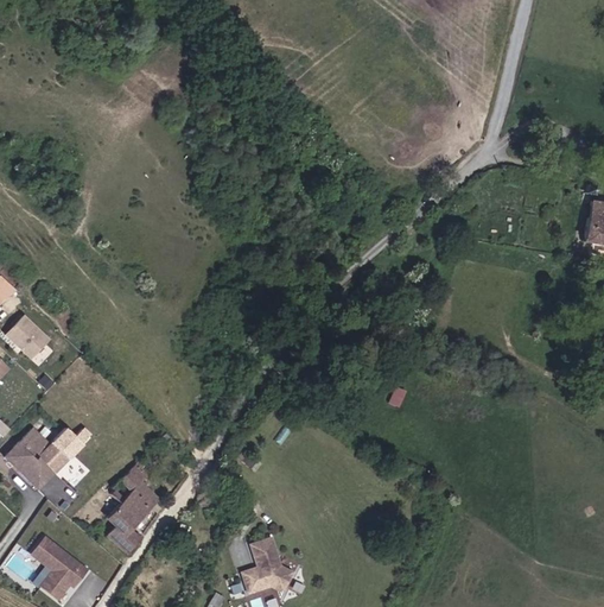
[(586,191),(593,193),(596,184),(587,183),(586,191)]
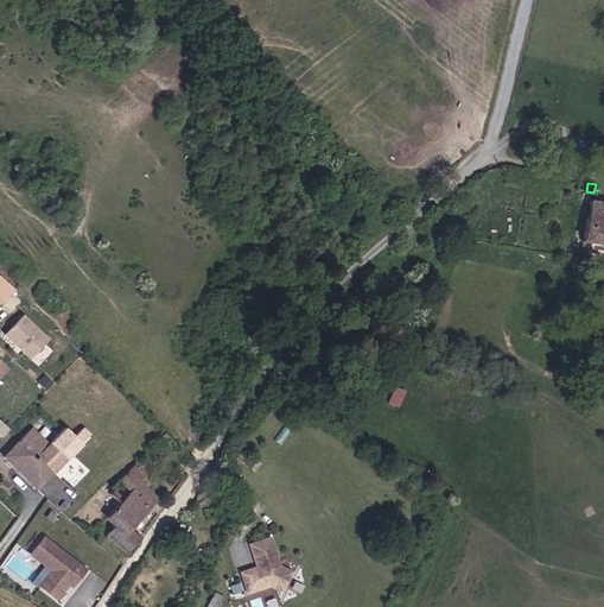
[(603,202),(592,201),(584,240),(603,244),(603,202)]
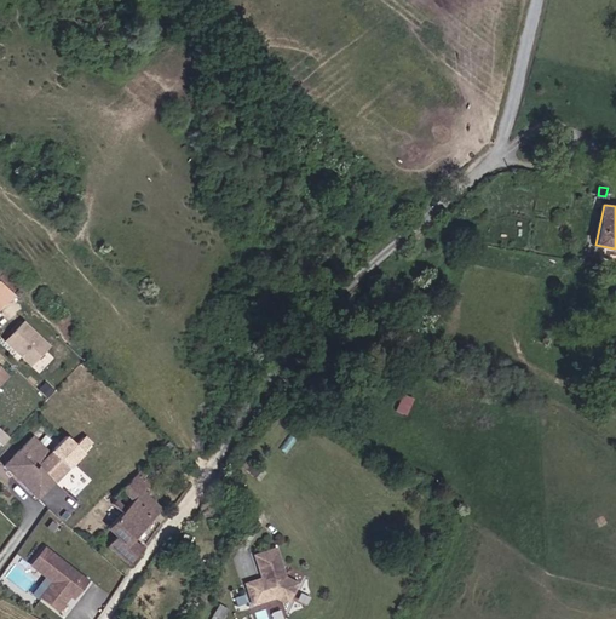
[(0,281),(0,310),(0,311),(21,296),(4,279),(0,281)]
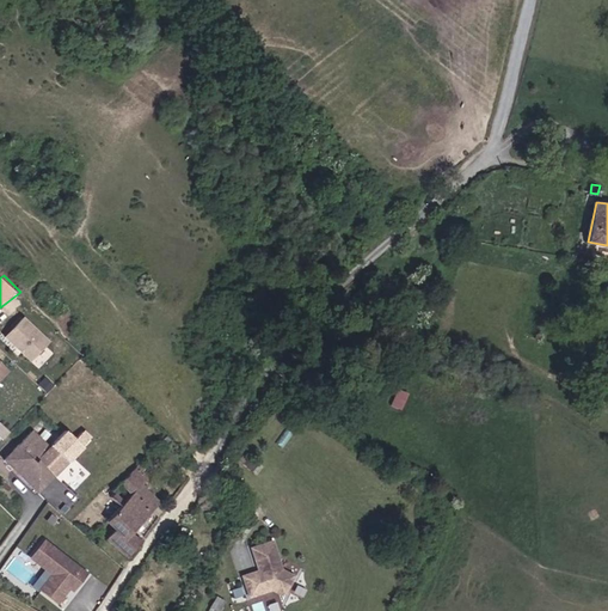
[(29,316),(10,334),(35,360),(54,341),(29,316)]
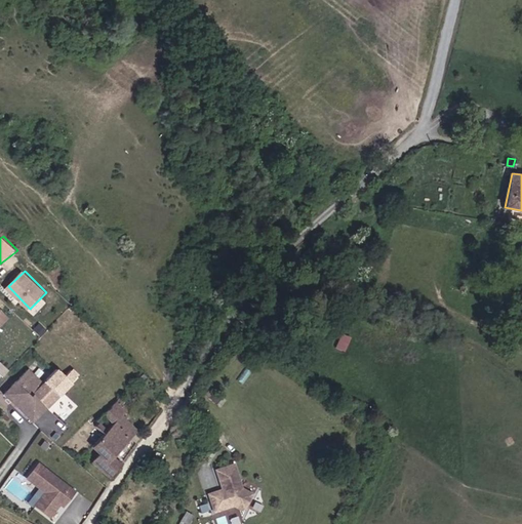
[(0,309),(0,326),(9,318),(0,309)]
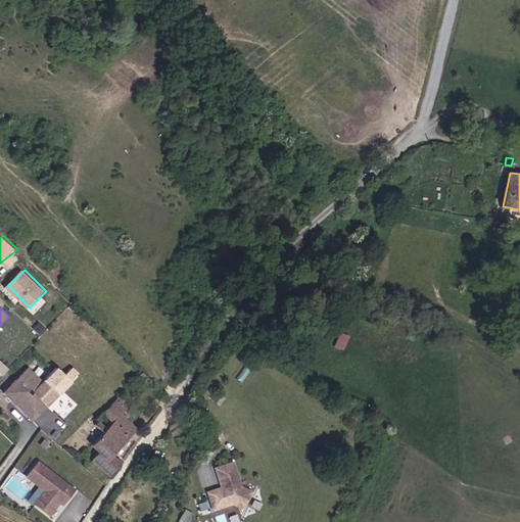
[(346,347),(351,333),(342,330),(338,344),(346,347)]
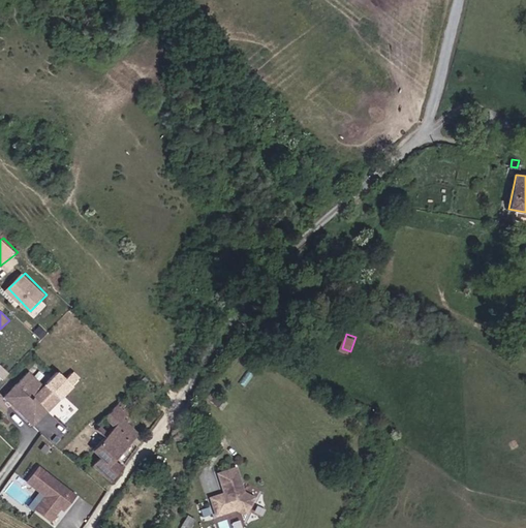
[(34,425),(79,378),(73,373),(67,379),(59,371),(44,385),(30,371),(5,397),(34,425)]
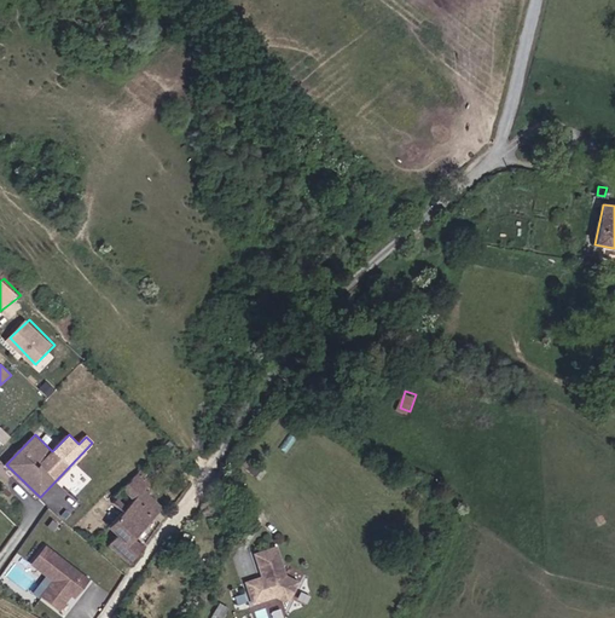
[(264,469),(255,461),(249,468),(257,475),(264,469)]
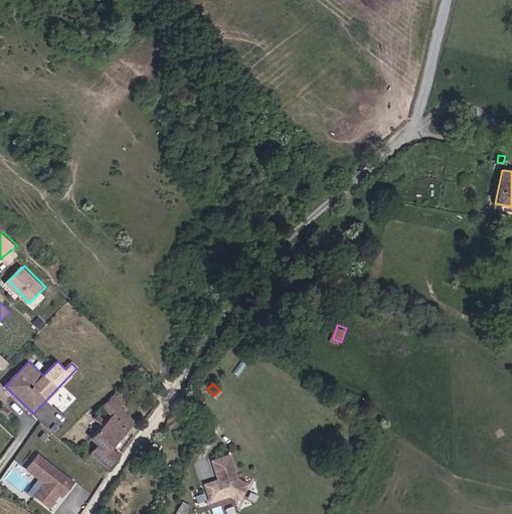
[(113,449),(136,422),(122,407),(127,401),(122,396),(124,394),(124,393),(124,392),(124,391),(123,390),(122,390),(121,389),(120,389),(111,398),(103,406),(112,415),(91,439),(98,446),(92,453),(112,470),(122,455),(113,449)]
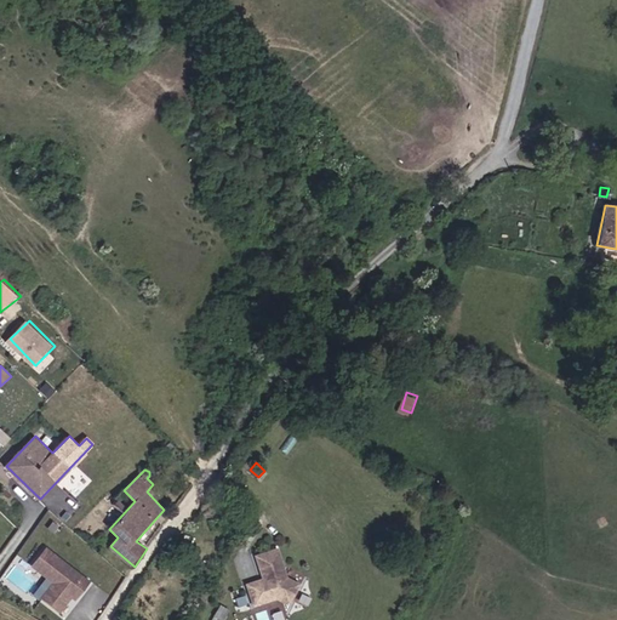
[(60,580),(47,597),(66,612),(76,597),(80,599),(95,581),(51,547),(39,564),(60,580)]
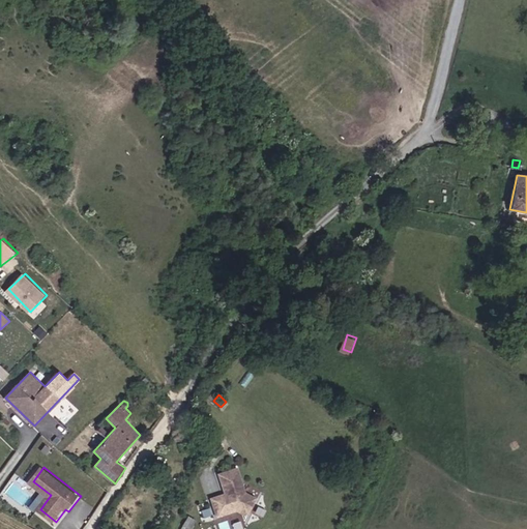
[(246,493),(237,468),(221,474),(227,494),(228,498),(214,503),(218,517),(238,509),(247,515),(257,498),(246,493)]
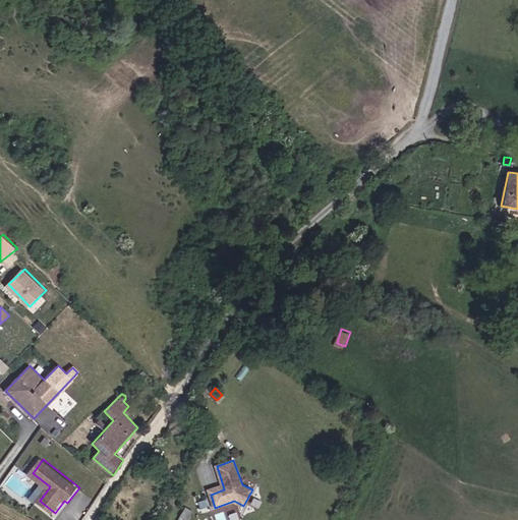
[(247,474),(244,481),(260,487),(263,480),(247,474)]
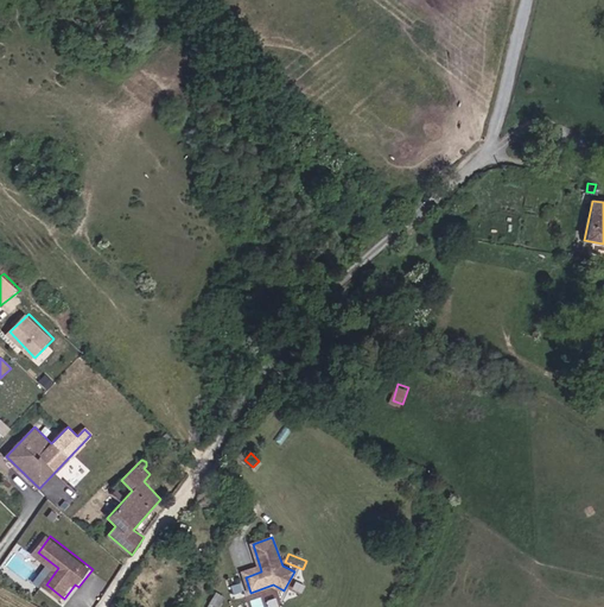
[(246,577),(261,571),(260,567),(243,571),(246,577)]
